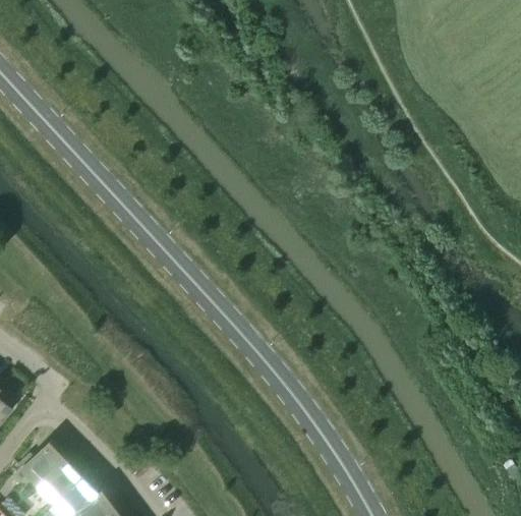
[(0,438),(0,439),(0,438),(0,427),(7,418),(8,419),(10,415),(9,413),(9,414),(0,407),(0,438)]
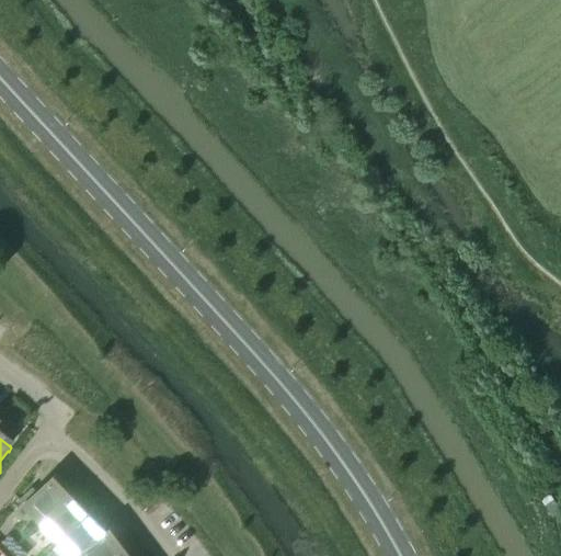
[(69,500),(69,501),(72,498),(64,489),(60,491),(52,483),(35,499),(31,494),(19,506),(23,511),(22,512),(38,530),(69,500)]
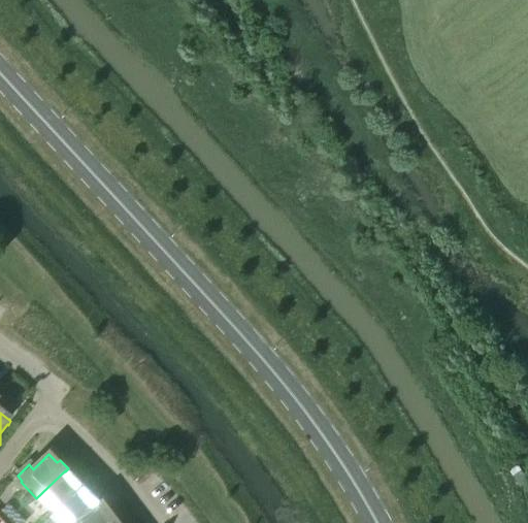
[(72,479),(65,471),(65,470),(36,498),(52,514),(80,487),(84,485),(75,476),(72,479)]
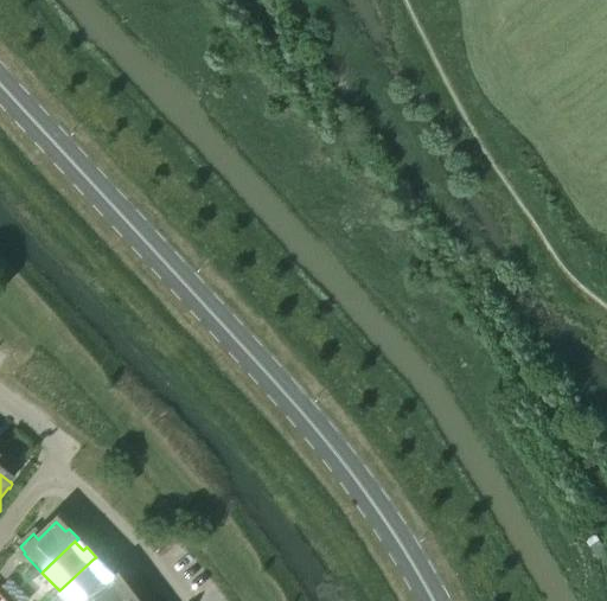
[(101,568),(93,560),(59,590),(69,600),(89,600),(117,579),(104,566),(101,568)]
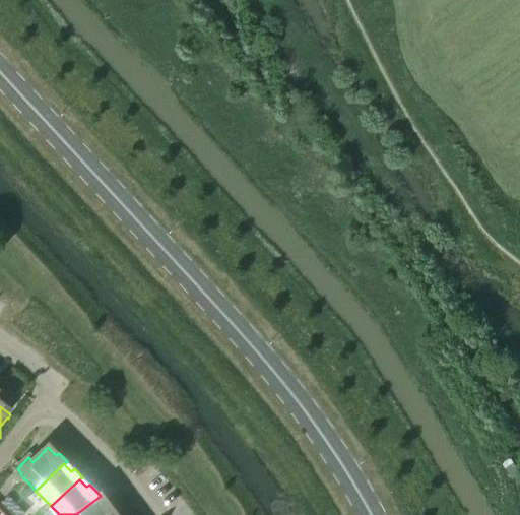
[(108,504),(101,496),(76,514),(114,514),(117,512),(110,503),(108,504)]
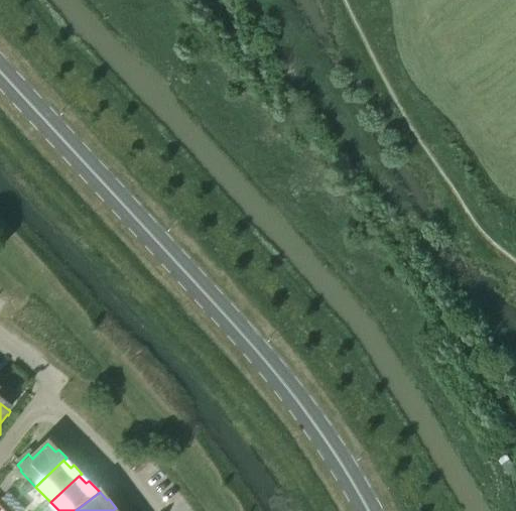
[(11,510),(16,506),(8,497),(0,504),(5,510),(11,510)]
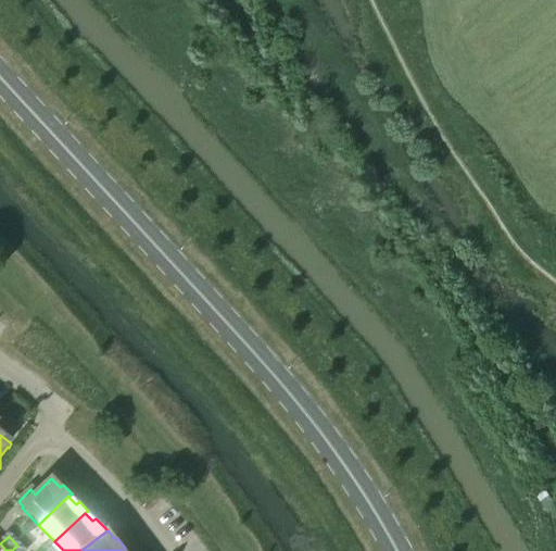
All buildings are outlined.
